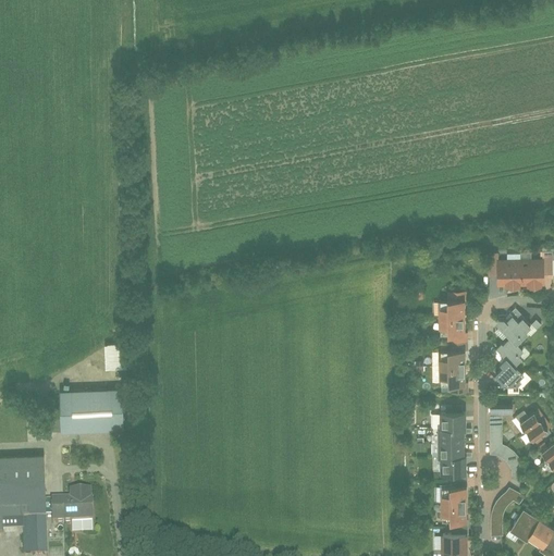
[(539,262),(516,263),(518,287),(540,286),(539,262)]
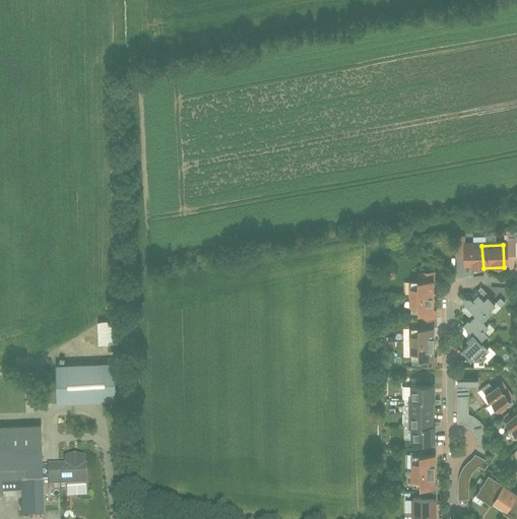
[(481,246),(461,247),(462,269),(483,268),(481,246)]
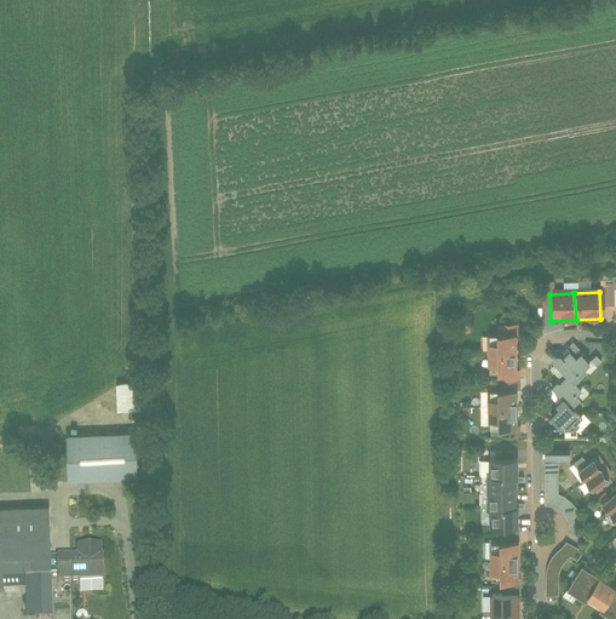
[(489,338),(489,356),(517,356),(517,338),(489,338)]
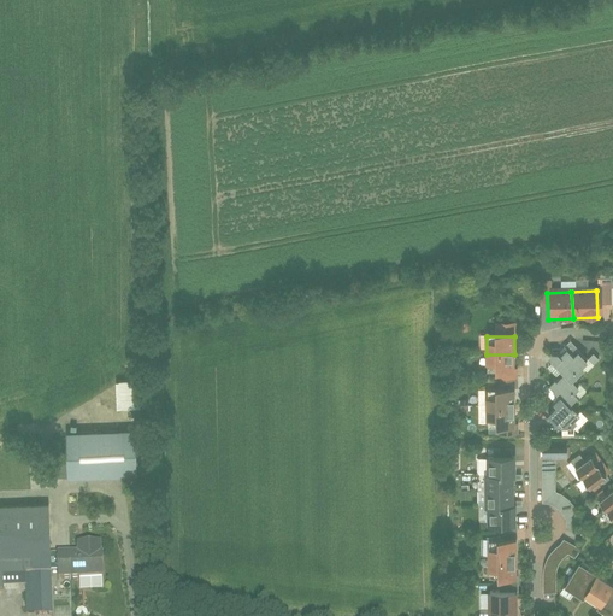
[(558,409),(548,418),(564,434),(581,418),(570,406),(583,394),(573,383),(590,368),(567,345),(549,363),(563,377),(549,389),(559,400),(554,405),(558,409)]
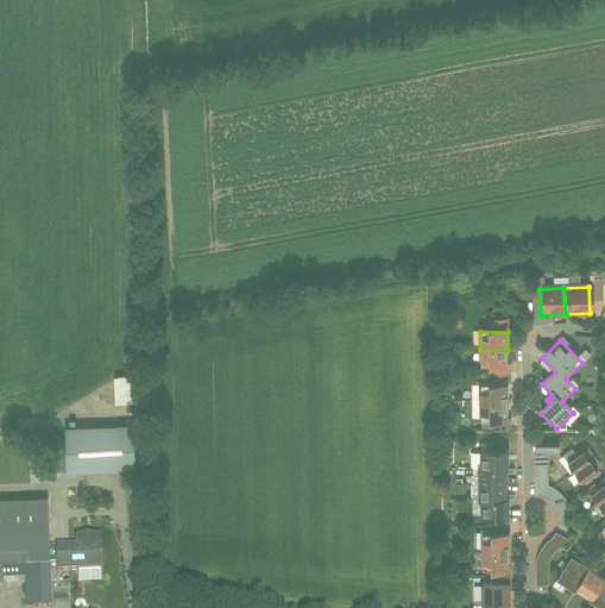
[(480,350),(480,368),(508,368),(508,350),(480,350)]
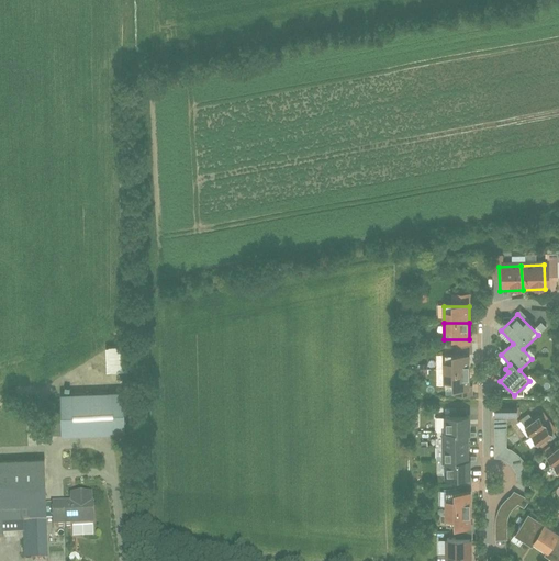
[(122,348),(110,348),(110,373),(123,372),(122,348)]
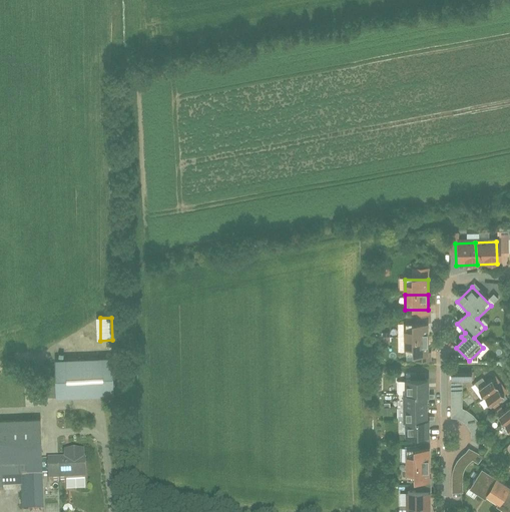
[(426,324),(402,324),(403,355),(410,355),(410,363),(426,363),(426,324)]
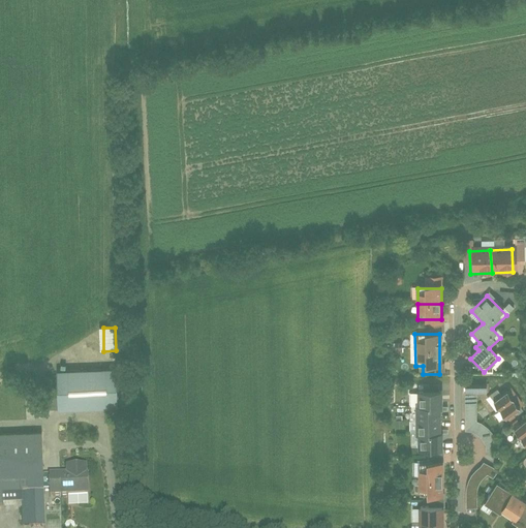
[(117,371),(57,374),(59,410),(119,407),(117,371)]
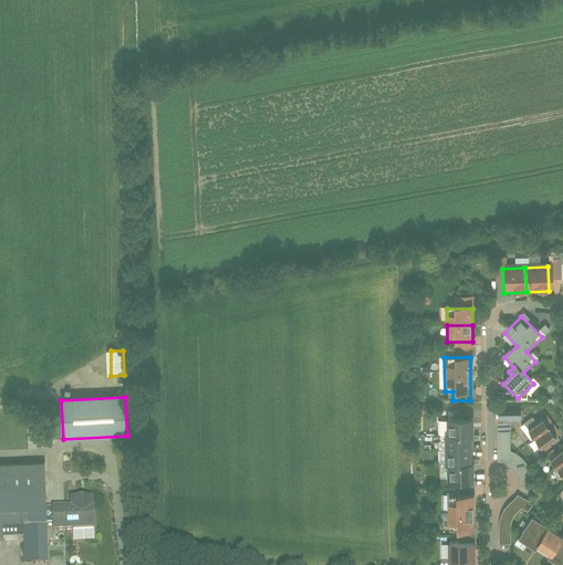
[(470,420),(447,420),(447,436),(444,436),(444,467),(447,467),(447,483),(471,483),(471,463),(467,463),(467,438),(470,438),(470,420)]
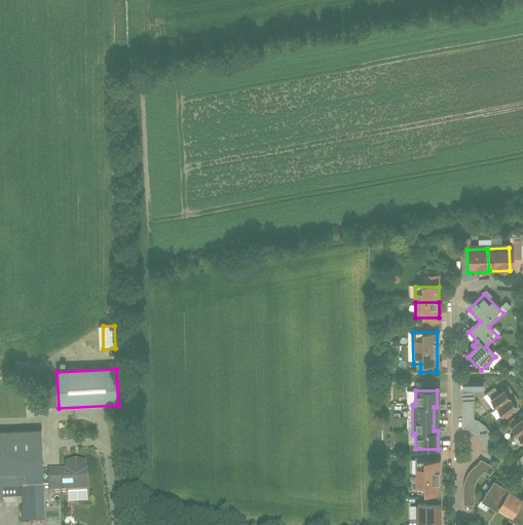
[(501,390),(488,400),(494,408),(508,399),(501,390)]
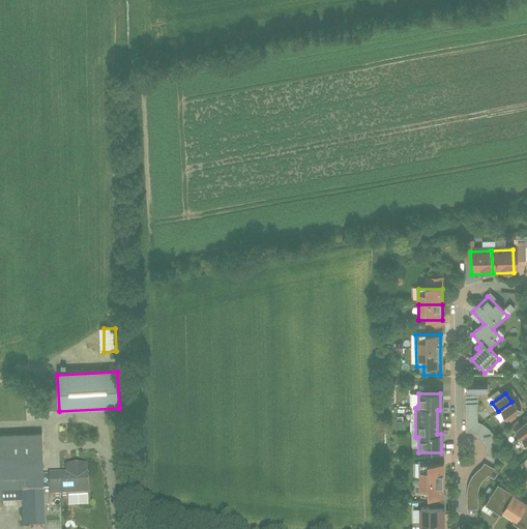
[(463,397),(463,434),(470,435),(474,437),(478,441),(481,445),(482,449),(484,452),(494,452),(494,446),(492,441),(490,436),(486,432),(480,429),(475,425),(475,397),(463,397)]
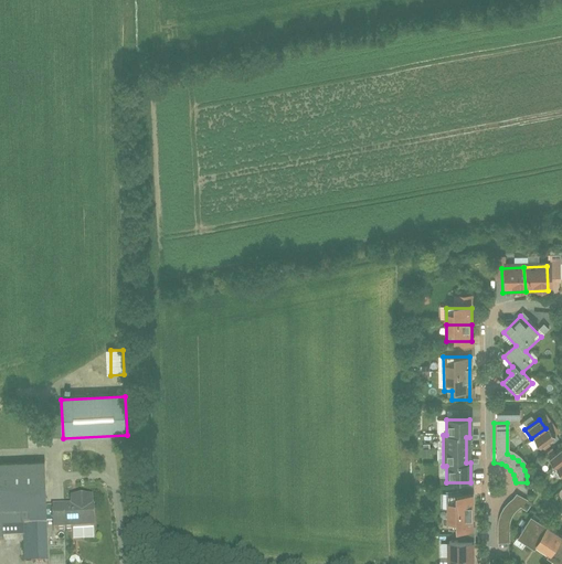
[(545,428),(531,438),(538,447),(552,437),(545,428)]
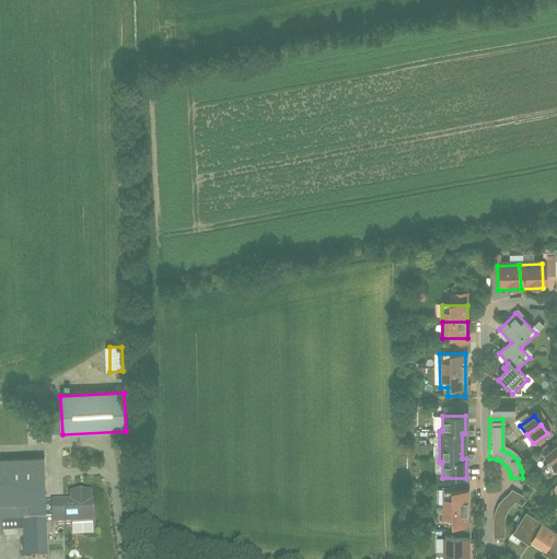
[(556,449),(554,445),(542,455),(548,464),(556,456),(556,449)]
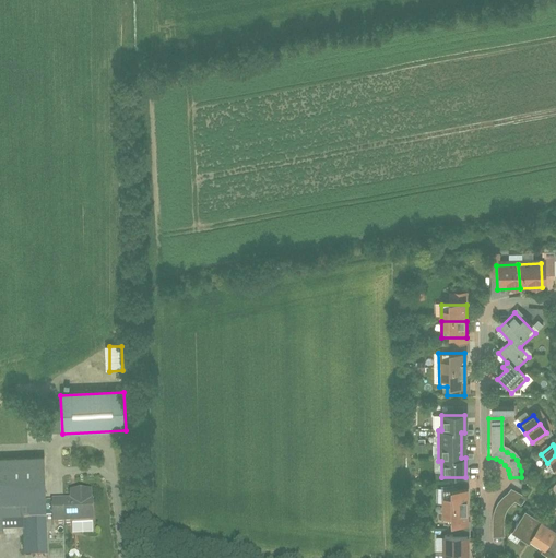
[(45,462),(0,464),(0,536),(6,536),(4,529),(22,527),(23,554),(48,553),(45,462)]
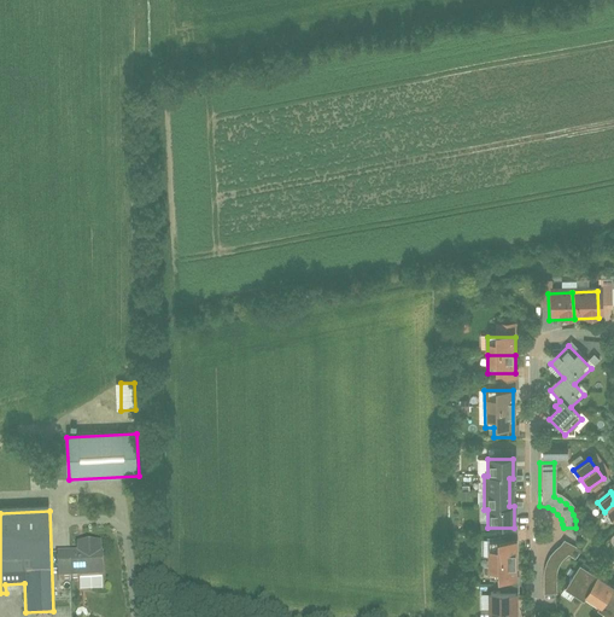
[(486,562),(514,562),(514,541),(486,542),(486,562)]
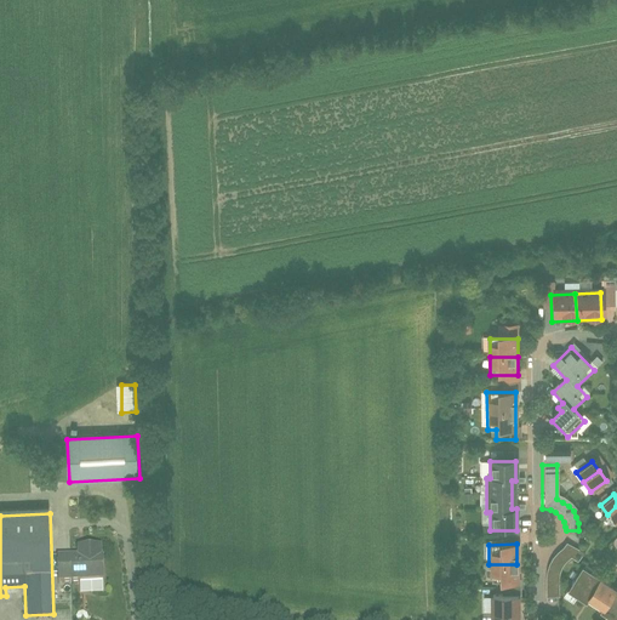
[(543,584),(543,599),(556,599),(556,578),(558,573),(560,568),(564,563),(567,559),(573,564),(581,556),(563,545),(561,550),(556,552),(552,556),(548,561),(546,566),(544,572),(543,576),(543,584)]
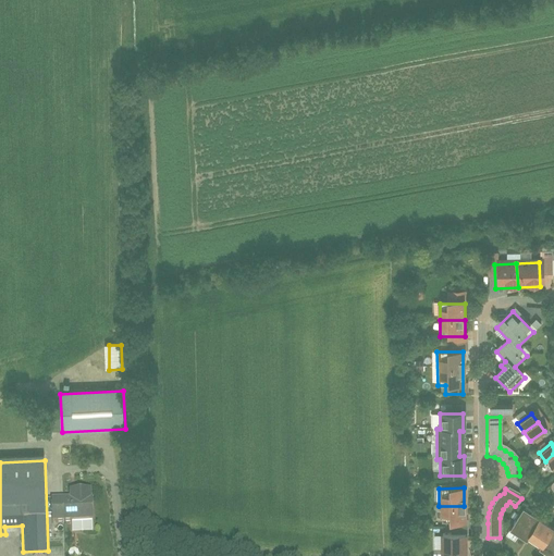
[(73,498),(52,499),(53,522),(72,521),(94,520),(93,491),(73,491),(73,498)]
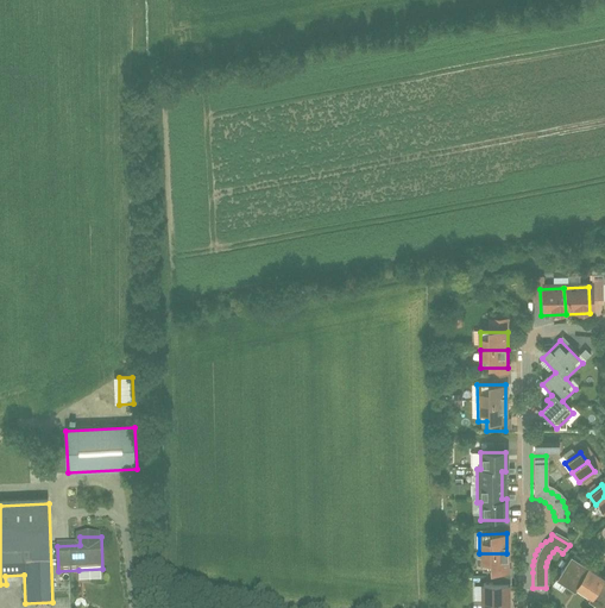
[(479,572),(506,572),(506,553),(479,553),(479,572)]
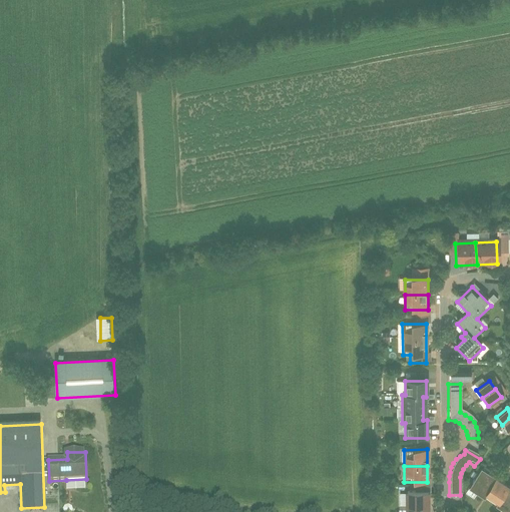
[(509,511),(509,488),(481,472),(470,490),(486,499),(488,496),(502,504),(499,509),(504,511),(509,511)]
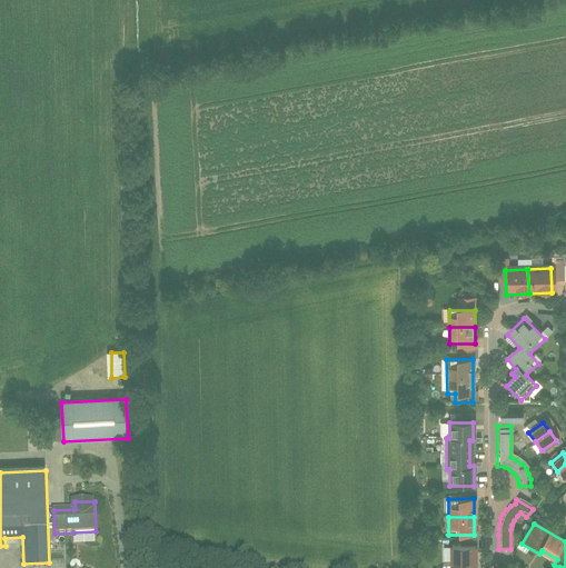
[(73,532),(73,544),(97,542),(96,531),(73,532)]
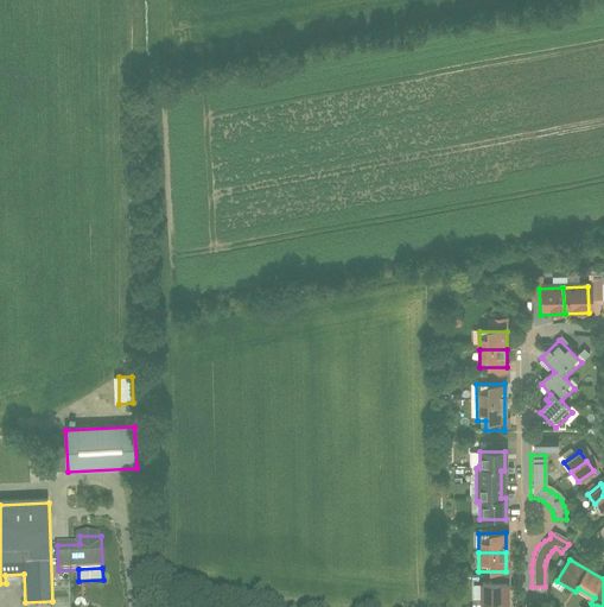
[(479,587),(479,606),(507,606),(506,587),(479,587)]
